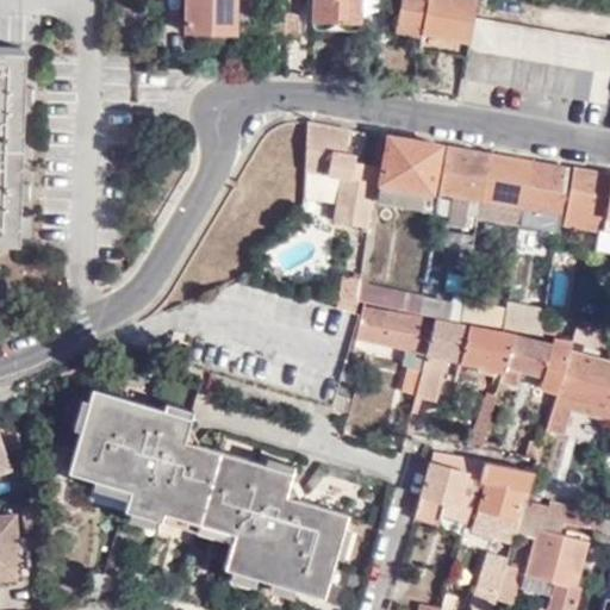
[(185,0),(185,31),(234,33),(234,24),(253,24),(253,0),(185,0)]
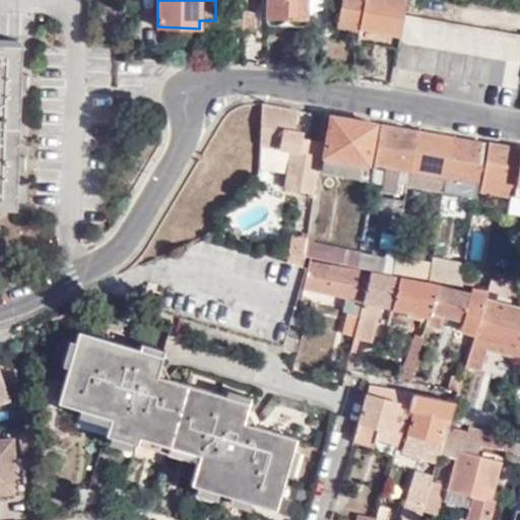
[(243,0),(242,29),(256,29),(256,0),(243,0)]
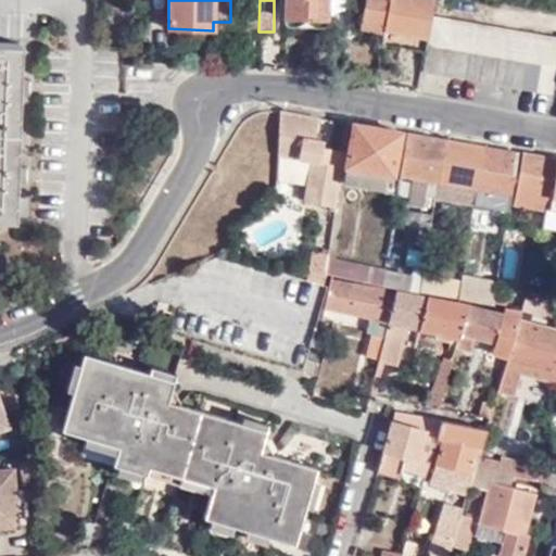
[(277,0),(277,20),(326,22),(325,0),(277,0)]
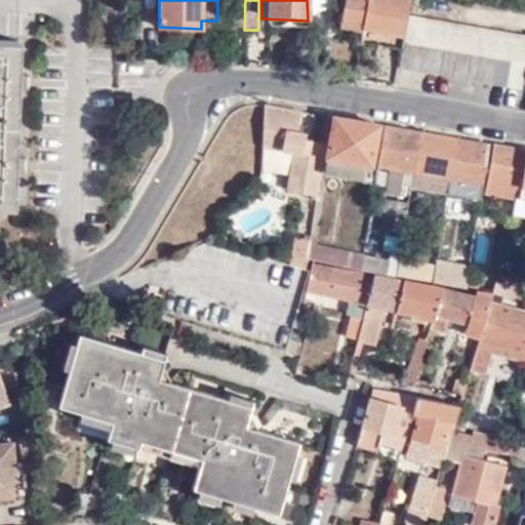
[(346,0),(341,24),(364,27),(368,0),(346,0)]
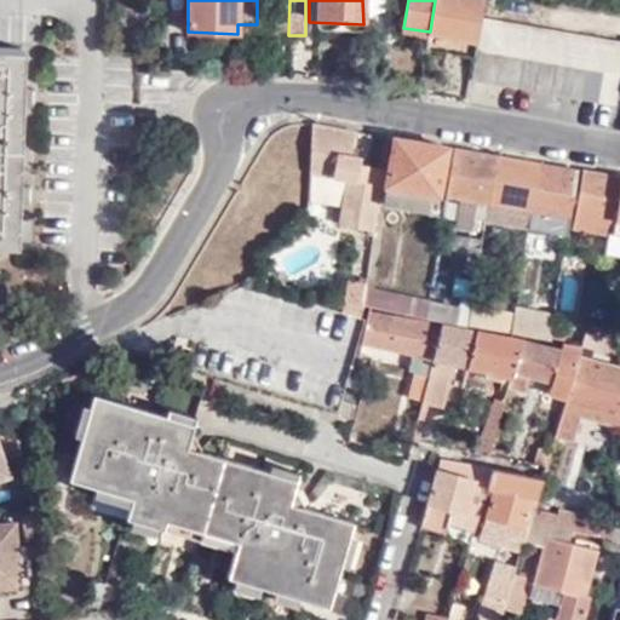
[(435,0),(430,32),(426,46),(475,52),(482,18),(484,0),(435,0)]
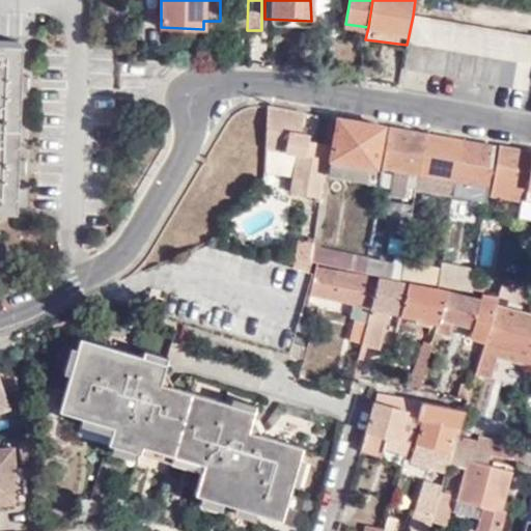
[(407,45),(403,66),(526,88),(530,55),(530,36),(467,26),(413,16),(407,45)]
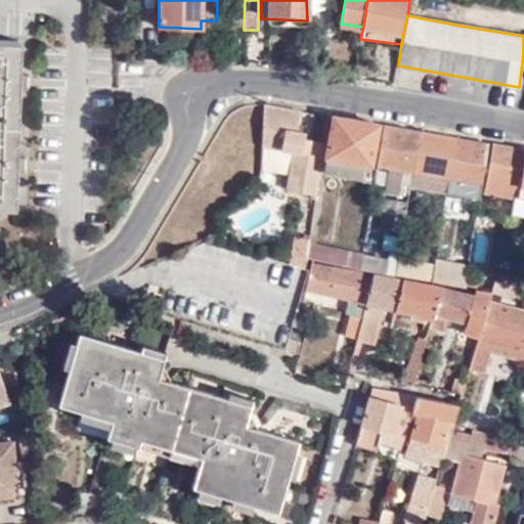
[(18,43),(0,42),(0,209),(14,210),(18,43)]
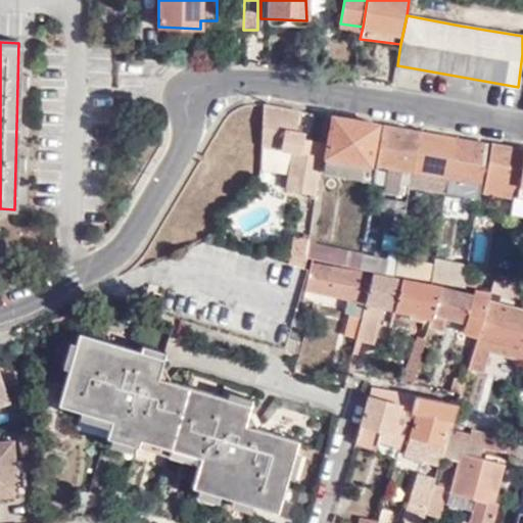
[(297,108),(263,102),(259,145),(289,150),(285,174),(293,176),(291,188),(314,192),(323,140),(302,136),(303,129),(294,128),(297,108)]
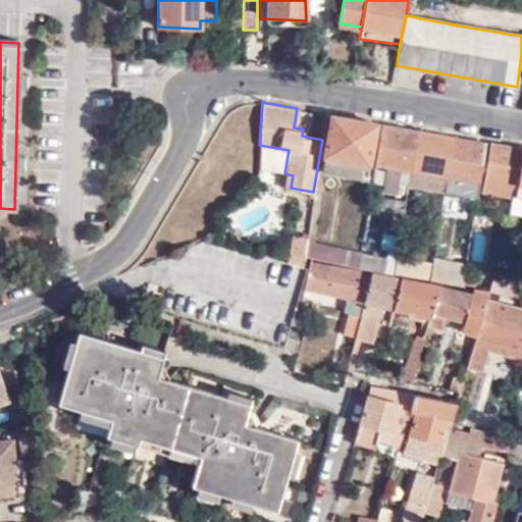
[(375,122),(330,114),(320,169),(362,177),(364,161),(368,162),(375,122)]
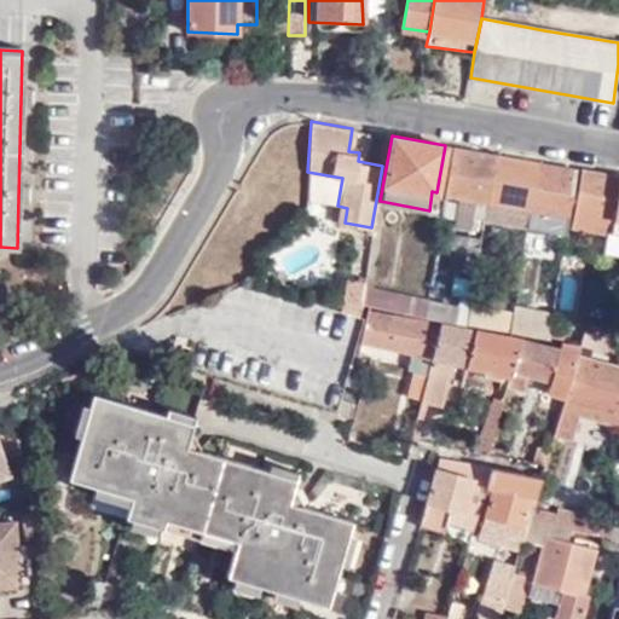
[(495,155),(452,146),(444,194),(458,196),(453,224),(469,226),(475,200),(486,201),(495,155)]
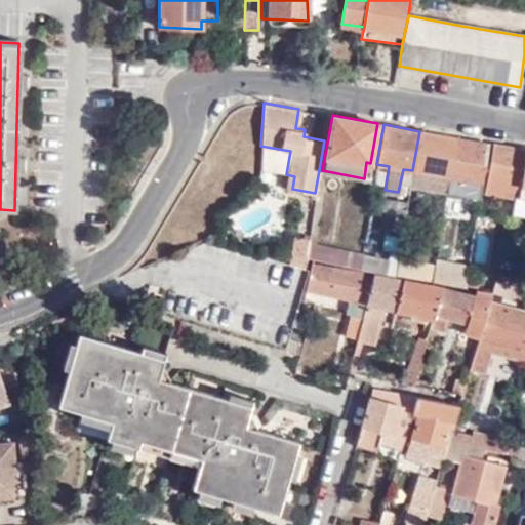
[(445,191),(454,137),(419,131),(412,170),(410,189),(445,193),(445,191)]
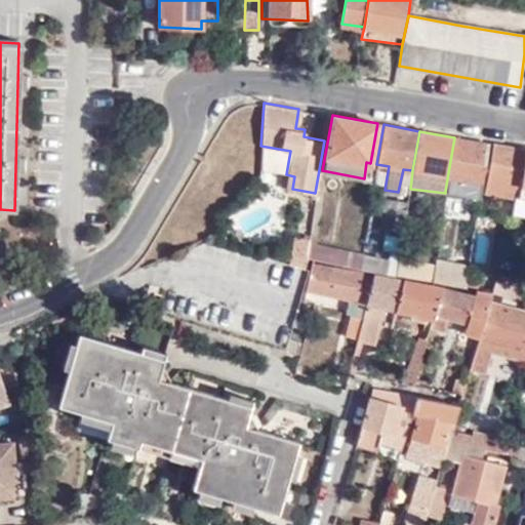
[(479,201),(488,144),(454,137),(445,191),(472,196),(472,199),(479,201)]
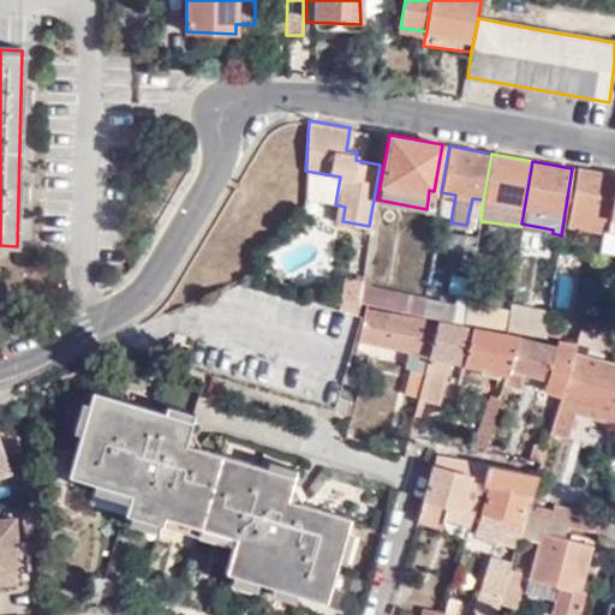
[(614,174),(574,168),(566,224),(575,225),(578,208),(604,212),(614,213),(614,174)]
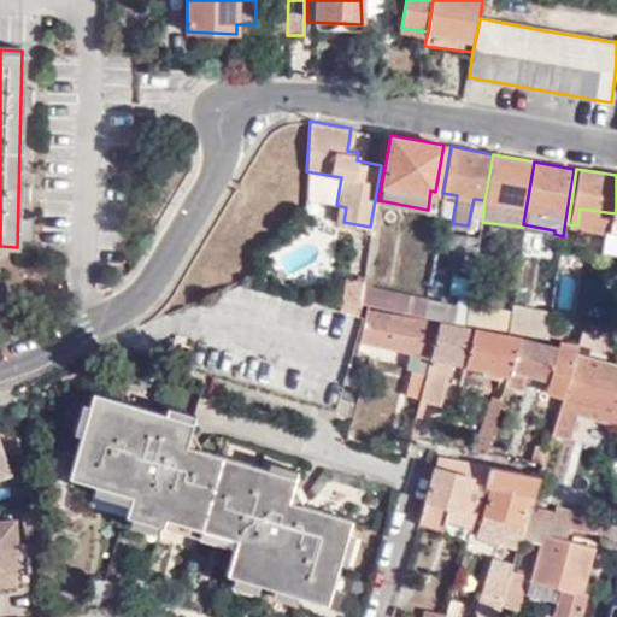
[(346,207),(336,205),(334,221),(344,222),(346,207)]
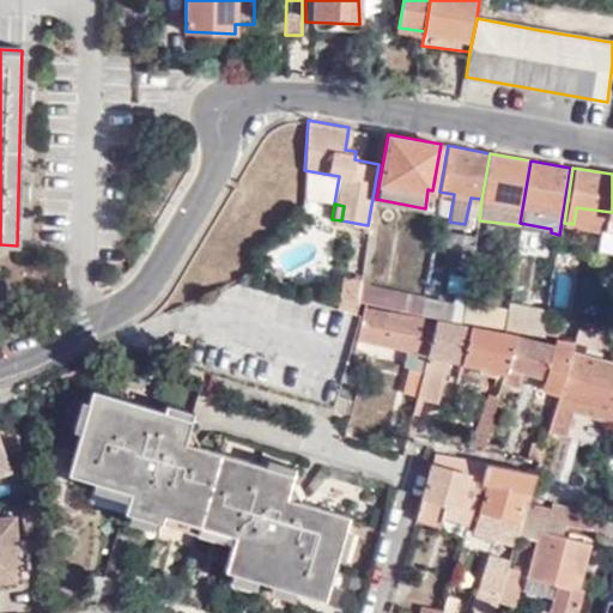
[(576,207),(574,224),(600,230),(602,211),(576,207)]
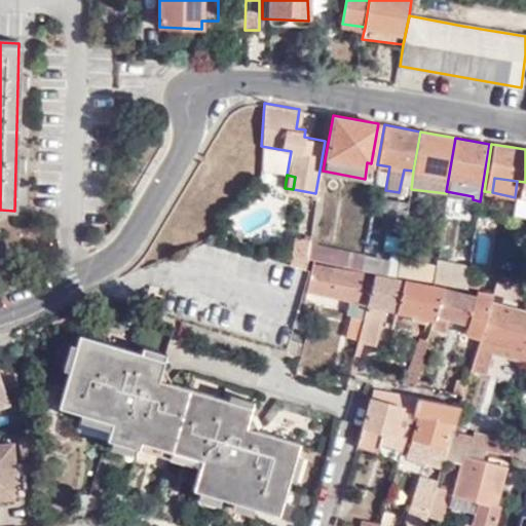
[(304,259),(335,265),(360,269),(362,254),(315,246),(316,242),(314,241),(315,235),(308,234),(307,240),(304,259)]
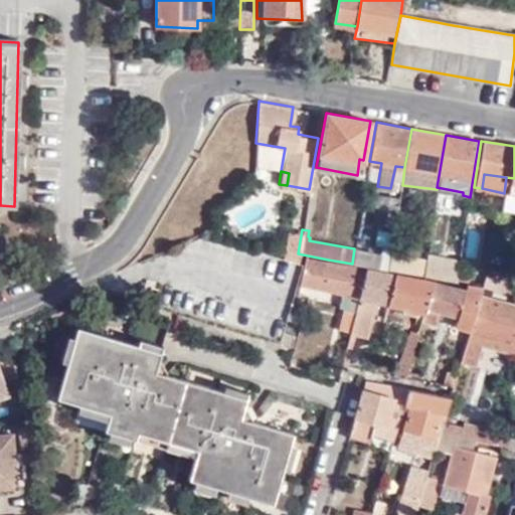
[(285,231),(281,250),(298,253),(301,235),(285,231)]
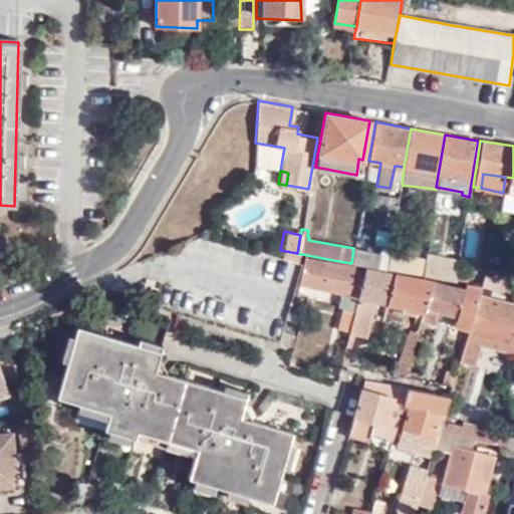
[(378,252),(353,248),(351,263),(363,266),(387,270),(389,259),(391,251),(384,250),(382,258),(377,257),(378,252)]
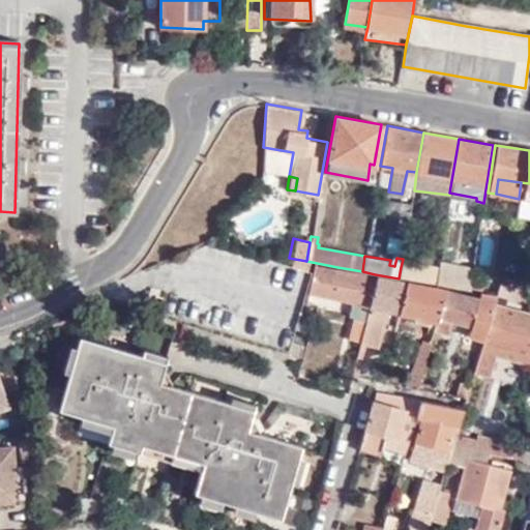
[(439,267),(437,277),(436,285),(446,286),(470,291),(471,284),(474,268),(440,263),(439,267)]
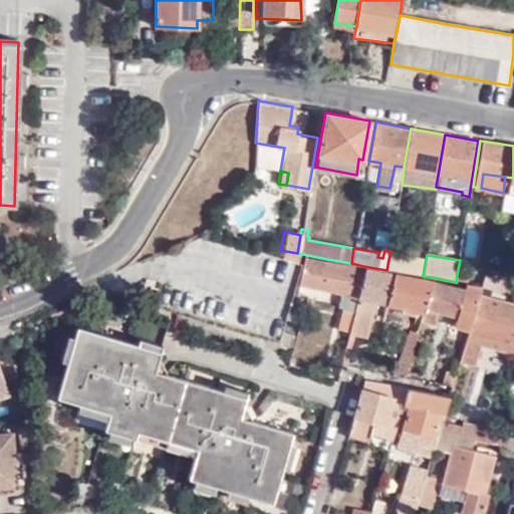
[(305,258),(298,286),(343,294),(357,296),(358,292),(363,269),(305,258)]
